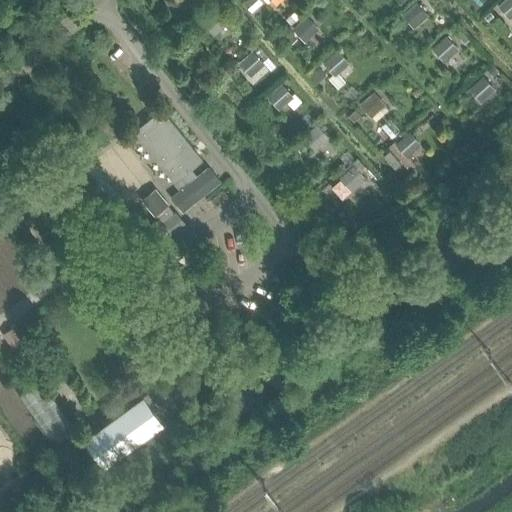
[(282,0),(268,0),(256,9),(268,27),(290,11),(282,0)]
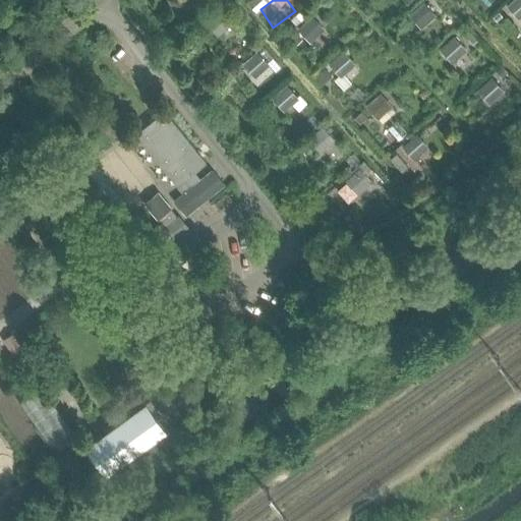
[(520,0),(510,0),(506,5),(518,18),(520,14),(520,0)]
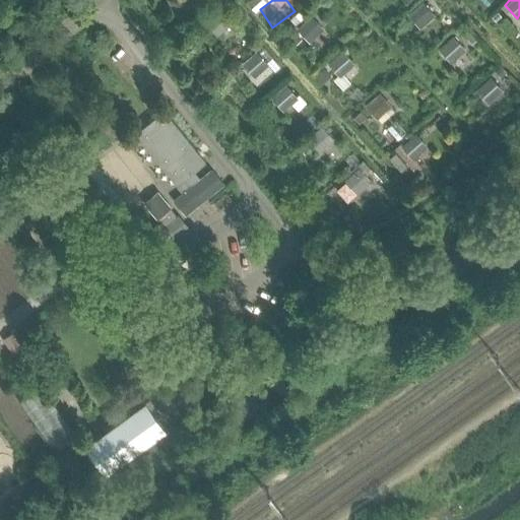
[(425,2),(411,14),(421,25),(435,14),(425,2)]
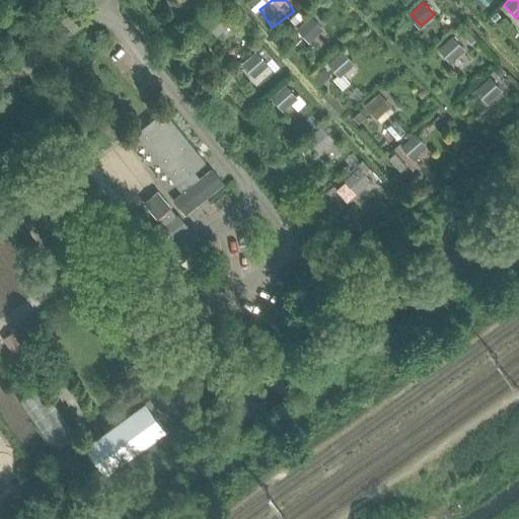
[(299,11),(292,18),(296,22),(303,15),(299,11)]
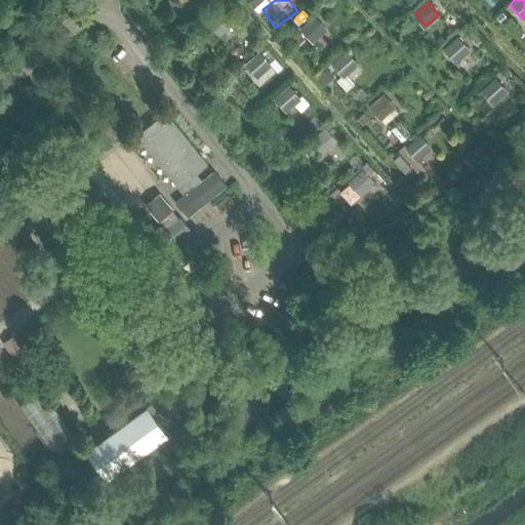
[(316,14),(300,28),(313,41),(328,28),(316,14)]
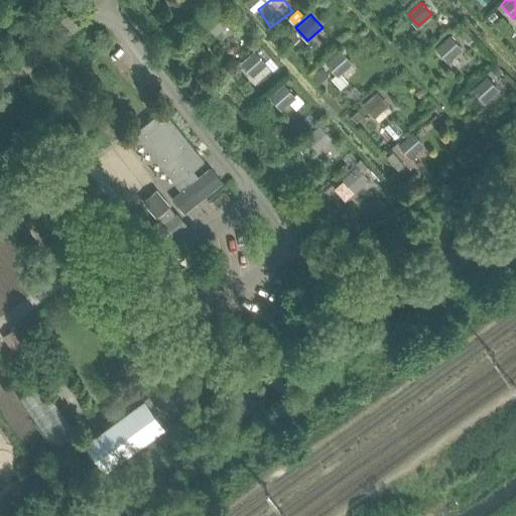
[(465,30),(461,34),(469,42),(473,38),(465,30)]
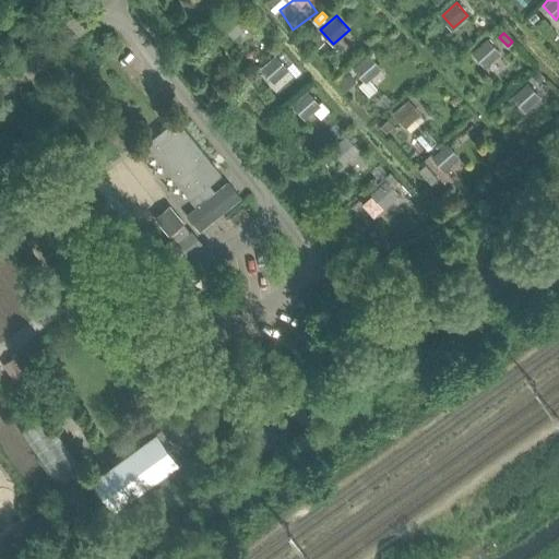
[(488,37),(473,52),(486,66),(501,51),(488,37)]
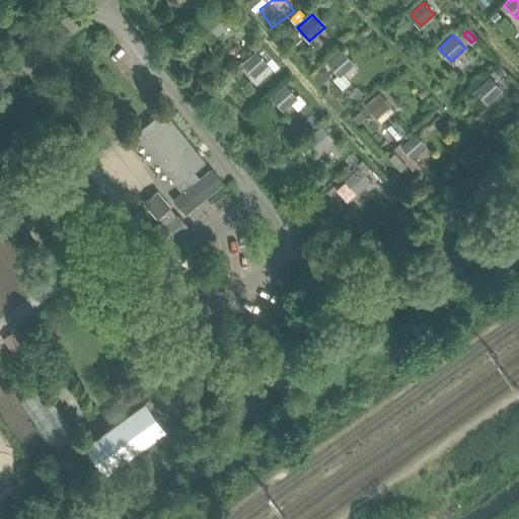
[(256,51),(242,63),(253,76),(268,64),(256,51)]
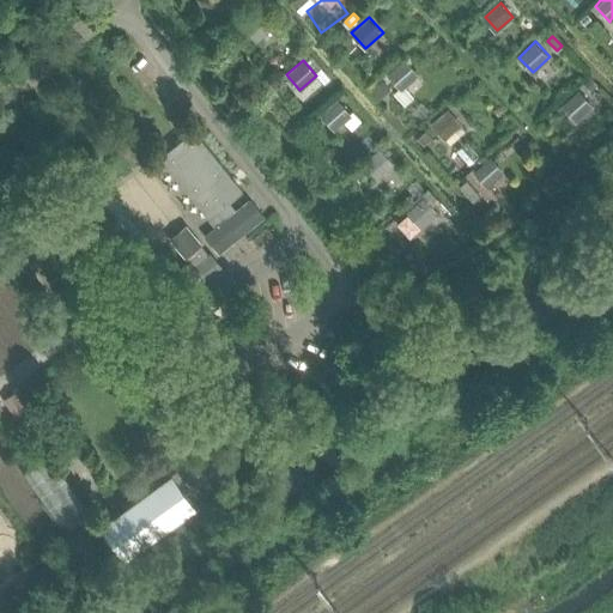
[(592,76),(583,84),(590,91),(599,84),(592,76)]
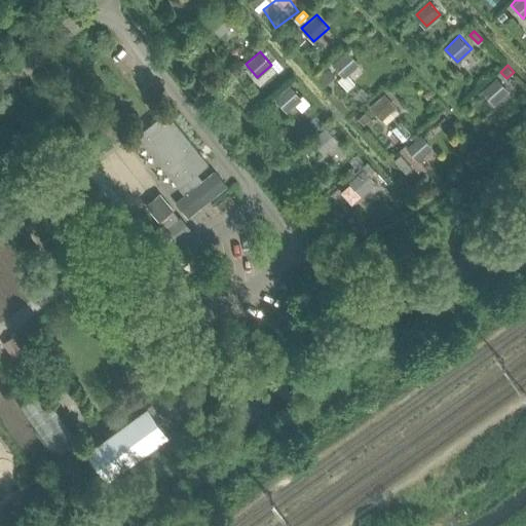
[(328,68),(320,76),(326,84),(335,76),(328,68)]
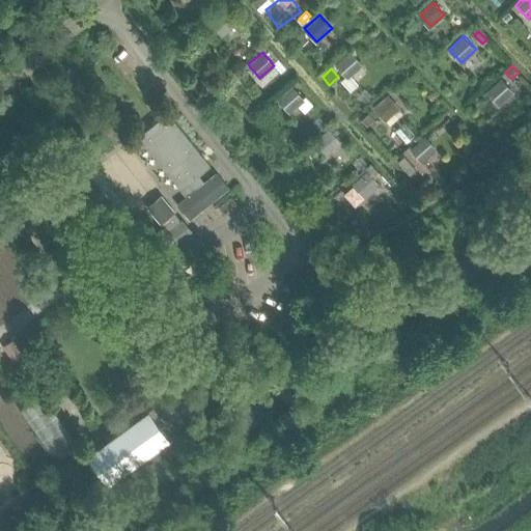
[(502,78),(487,91),(500,105),(514,91),(502,78)]
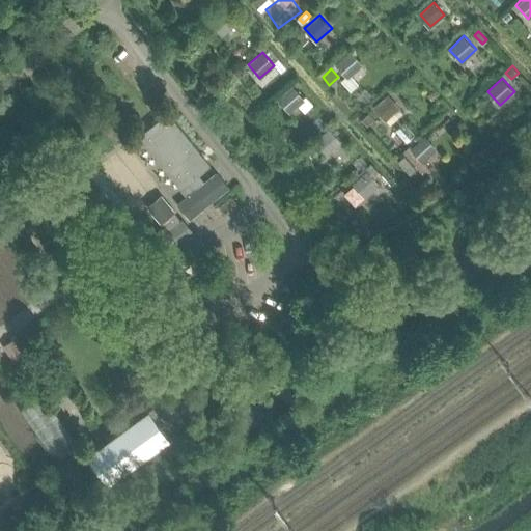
[(292,85),(278,99),(290,113),(305,100),(292,85)]
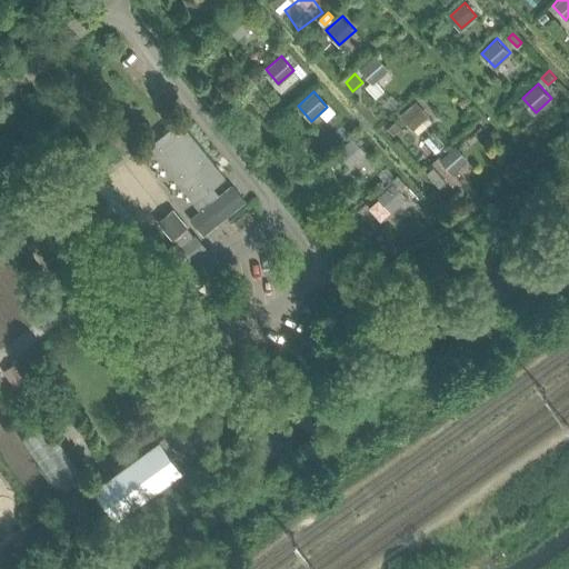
[(416,100),(400,115),(415,131),(430,117),(416,100)]
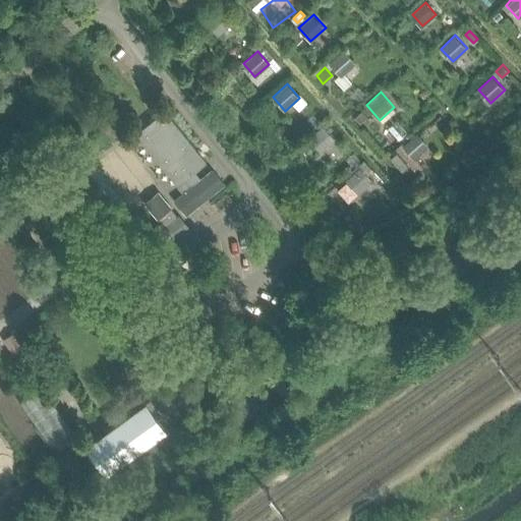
[(206,163),(164,111),(135,133),(181,190),(197,177),(193,173),(206,163)]
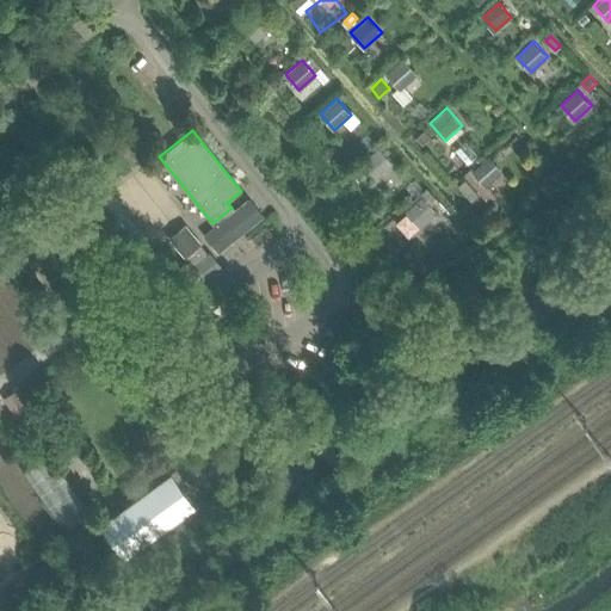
[(425,130),(417,139),(423,144),(431,137),(425,130)]
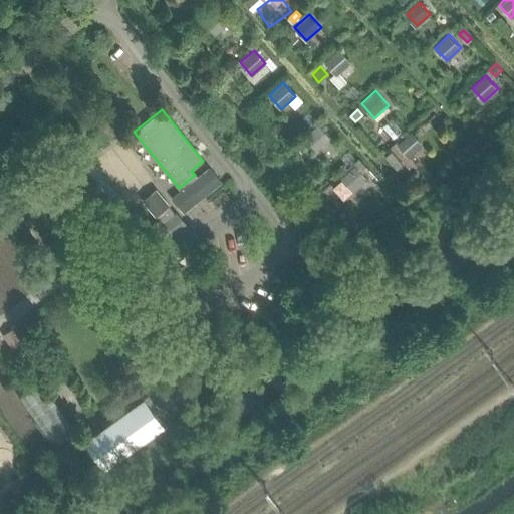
[(319,123),(304,137),(316,150),(331,137),(319,123)]
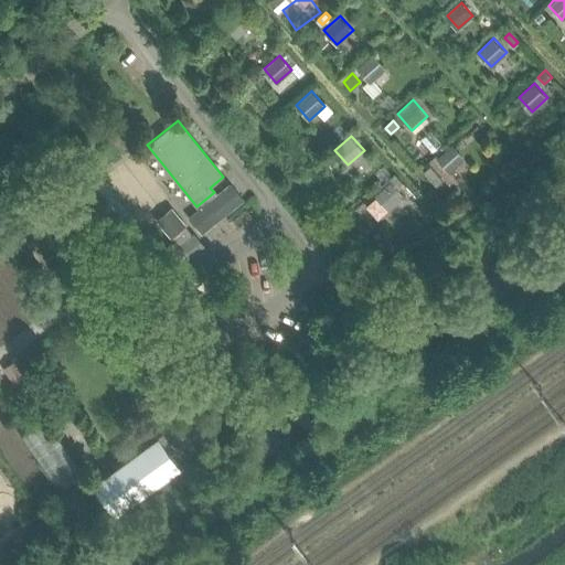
[(452,144),(437,158),(449,173),(466,159),(452,144)]
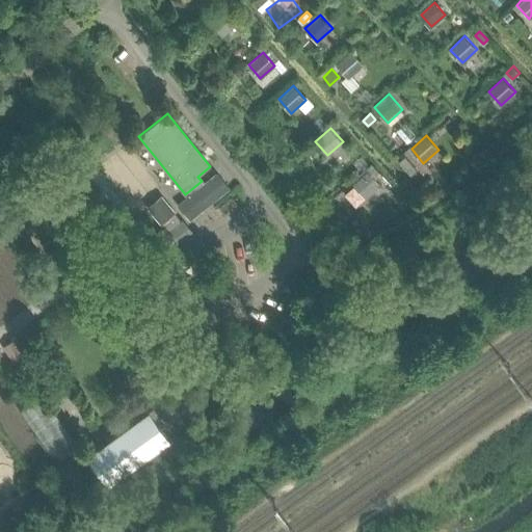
[(405,156),(398,162),(410,176),(417,169),(405,156)]
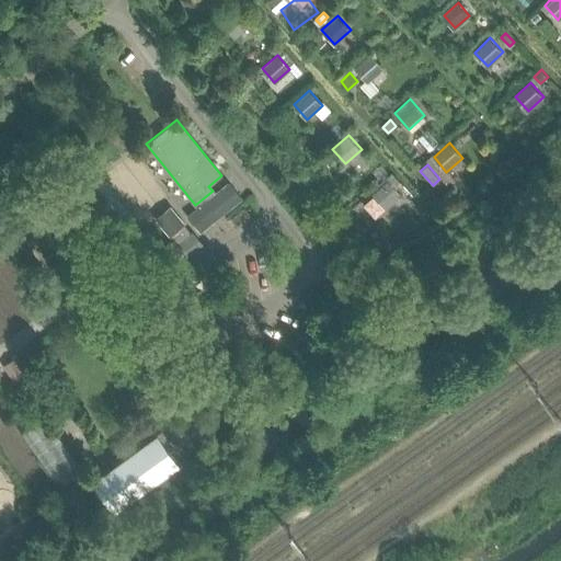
[(388,179),(371,194),(385,208),(401,194),(388,179)]
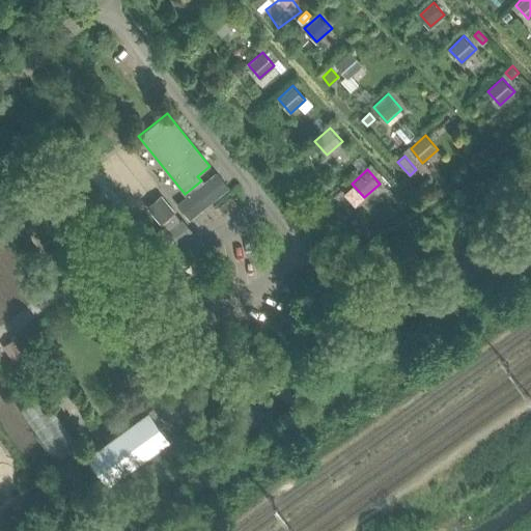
[(189,218),(227,187),(217,174),(178,205),(189,218)]
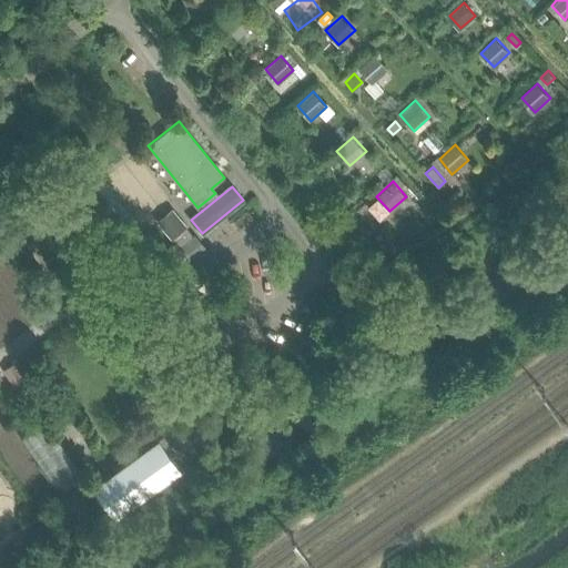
[(188,227),(172,209),(156,222),(172,241),(188,227)]
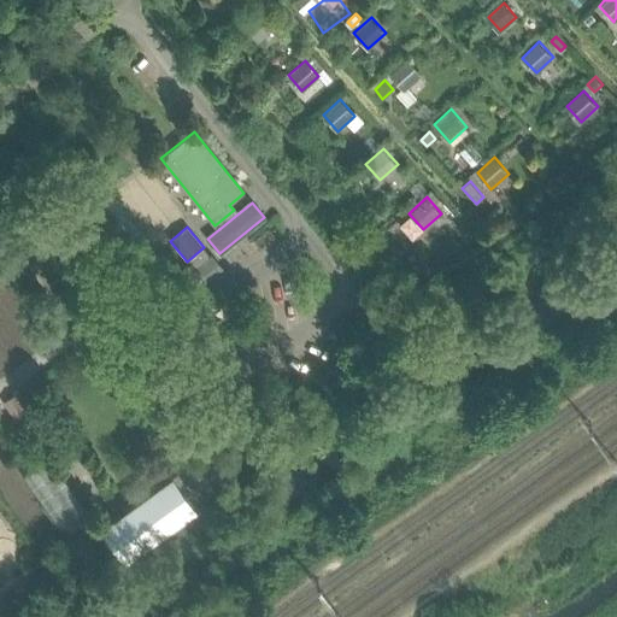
[(223,274),(205,251),(182,269),(201,292),(223,274)]
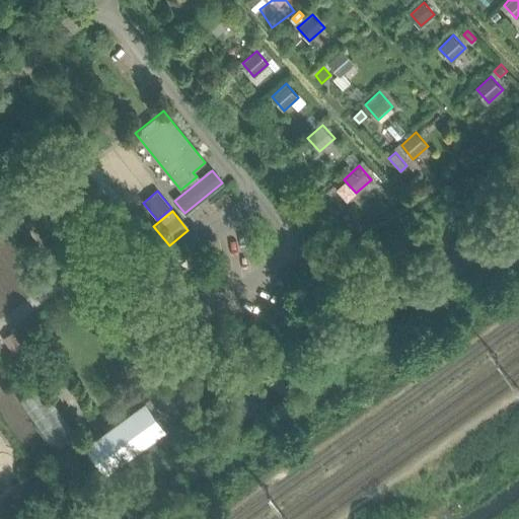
[(31,351),(16,329),(3,340),(18,361),(31,351)]
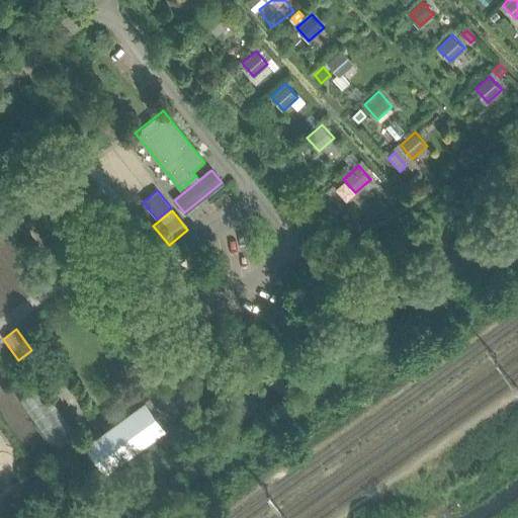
[(42,384),(20,401),(56,449),(77,434),(42,384)]
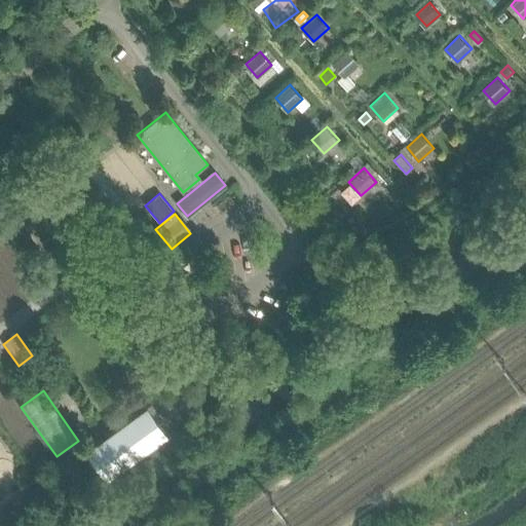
[(96,446),(112,467),(163,429),(159,423),(148,408),(134,418),(96,446)]
